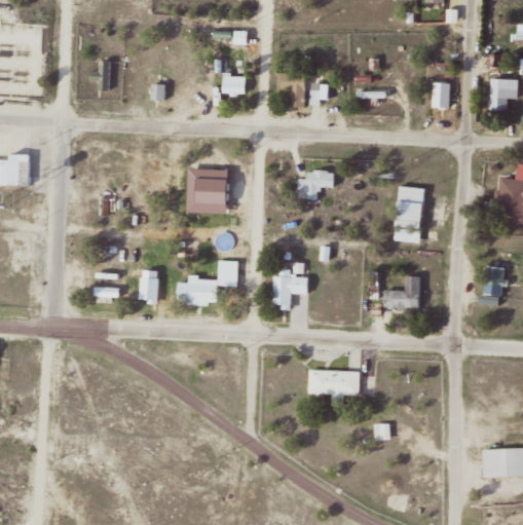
[(99,71),(89,71),(89,81),(99,81),(99,90),(110,90),(110,61),(99,61),(99,71)]
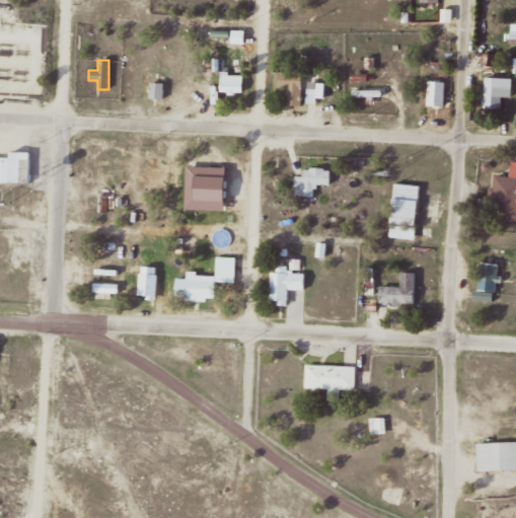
[(276,88),(286,88),(286,104),(300,104),(300,73),(276,73),(276,88)]
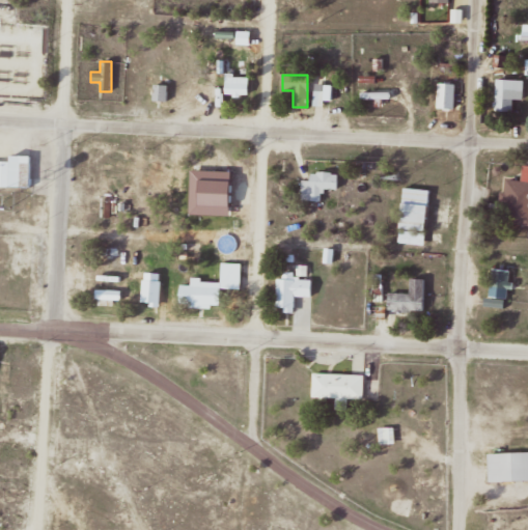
[(247,95),(247,78),(224,78),(224,95),(247,95)]
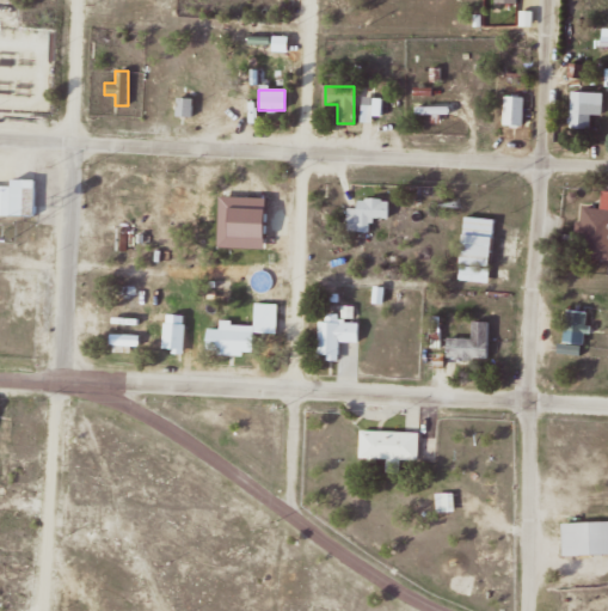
[(503,126),(522,126),(522,96),(503,96),(503,126)]
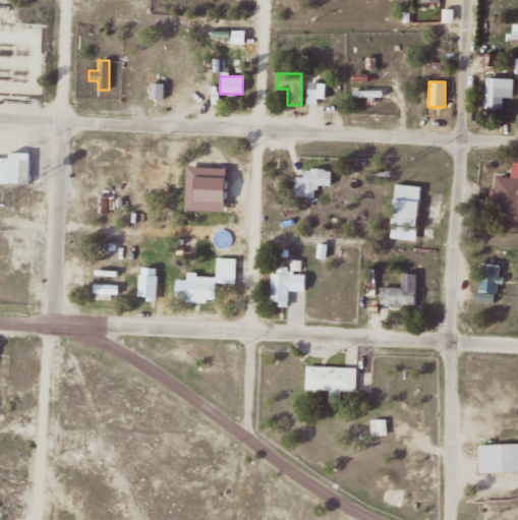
[(162,99),(162,83),(150,83),(150,99),(162,99)]
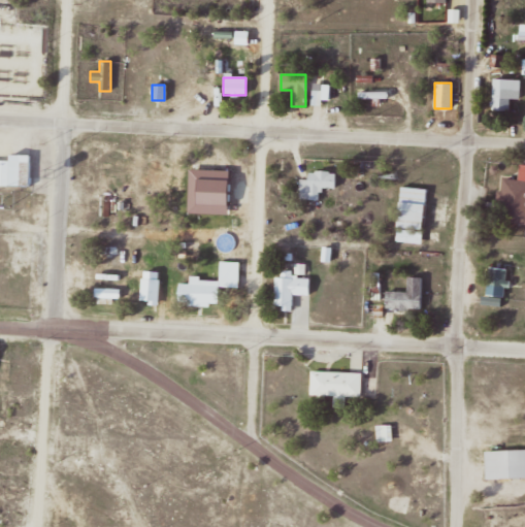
[(328,104),(330,86),(322,85),(321,91),(312,90),(310,102),(328,104)]
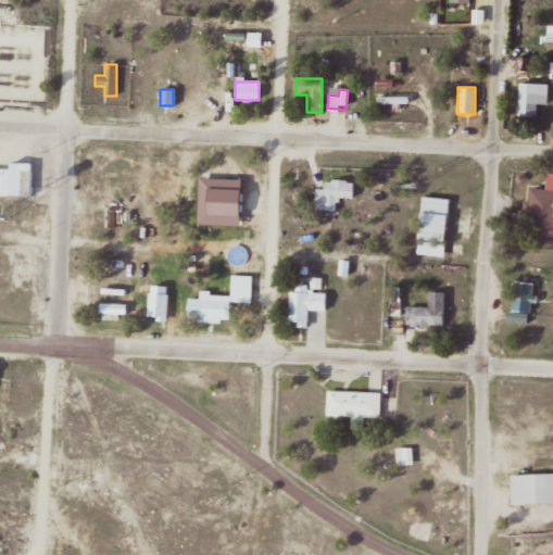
[(537,117),(537,105),(548,105),(548,93),(518,93),(518,117),(537,117)]
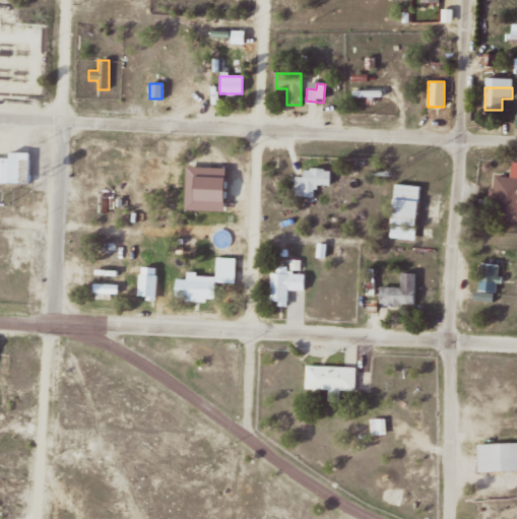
[(368,98),(368,105),(380,105),(380,96),(392,96),(392,88),(350,88),(350,98),(368,98)]
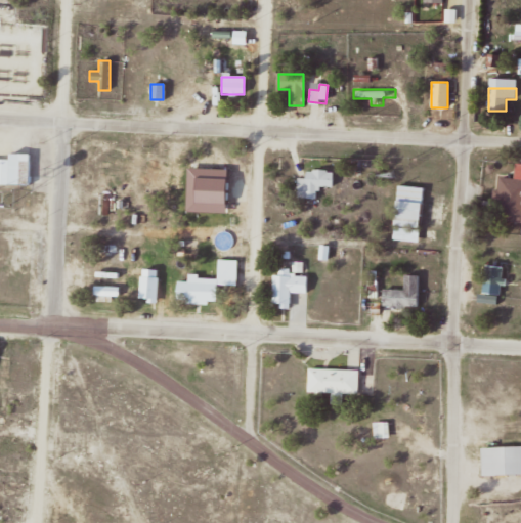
[(0,184),(28,185),(29,159),(0,159),(0,184)]
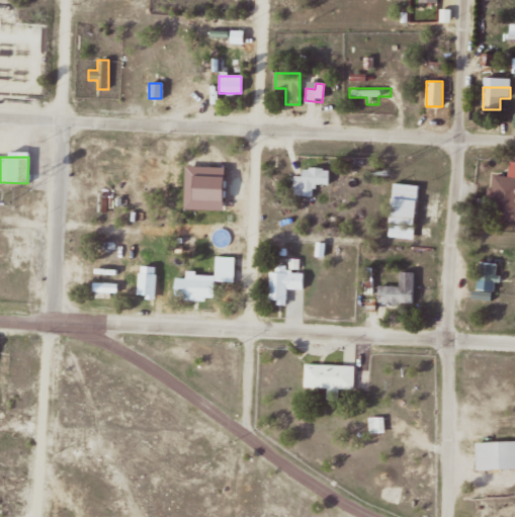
[(514,162),(509,162),(508,177),(490,175),(486,219),(514,221),(514,162)]
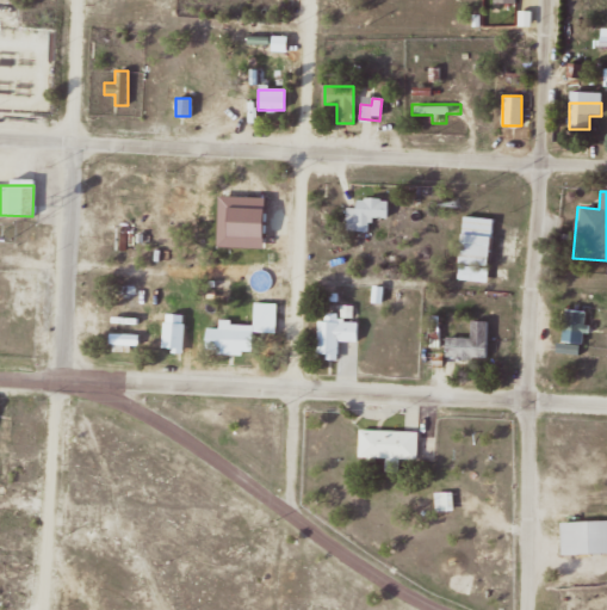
[(386,199),(357,199),(357,208),(346,208),(346,232),(370,232),(370,217),(386,217),(386,199)]
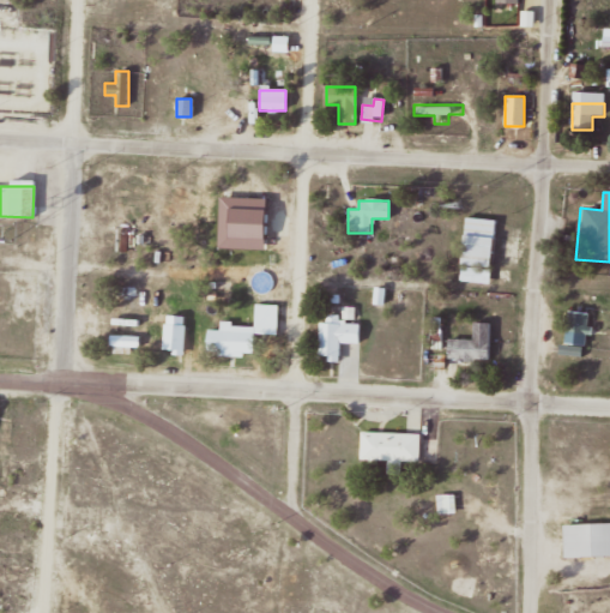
[(460,282),(489,284),(494,220),(464,218),(460,282)]
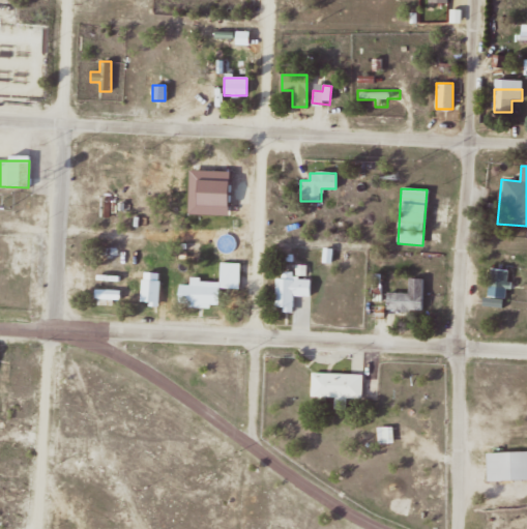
[(497,309),(513,275),(496,268),(480,301),(497,309)]
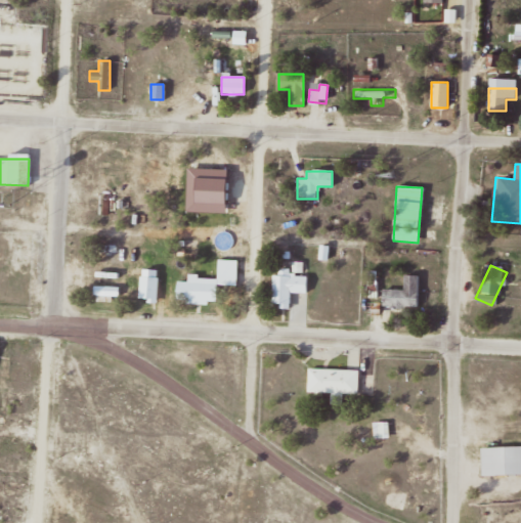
[(272,274),(271,307),(289,307),(289,293),(306,293),(306,274),(281,272),(281,275),(272,274)]
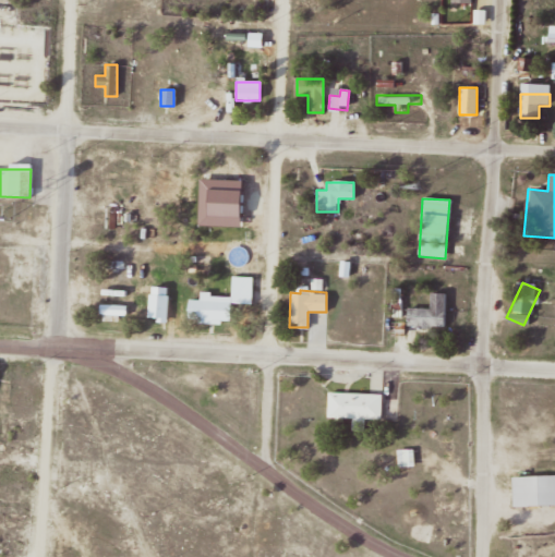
[(445,293),(430,293),(430,309),(408,309),(407,327),(444,327),(445,293)]
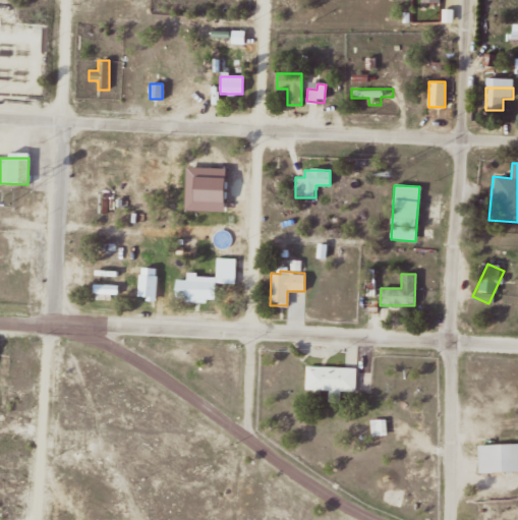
[(162,299),(162,284),(157,284),(157,275),(138,275),(138,299),(162,299)]
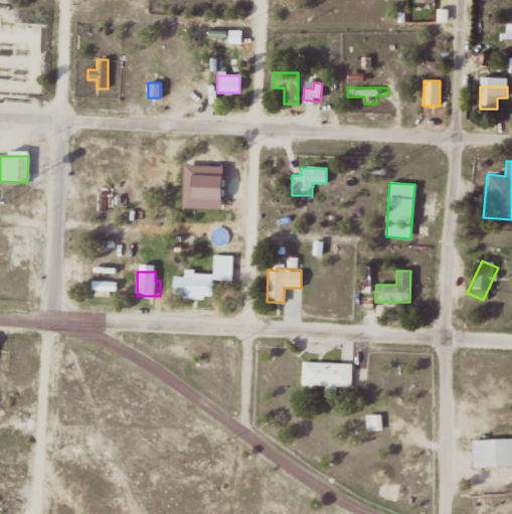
[(174,295),(212,295),(212,278),(174,278),(174,295)]
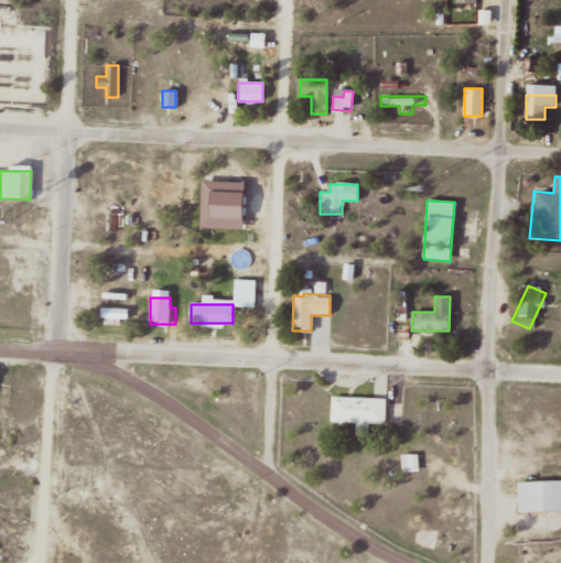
[(356,423),(356,434),(367,435),(368,423),(385,423),(386,398),(331,397),(331,422),(356,423)]
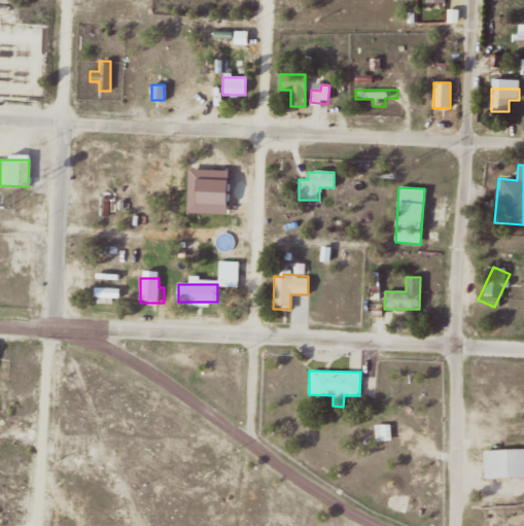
[(389,424),(376,424),(376,440),(389,440),(389,424)]
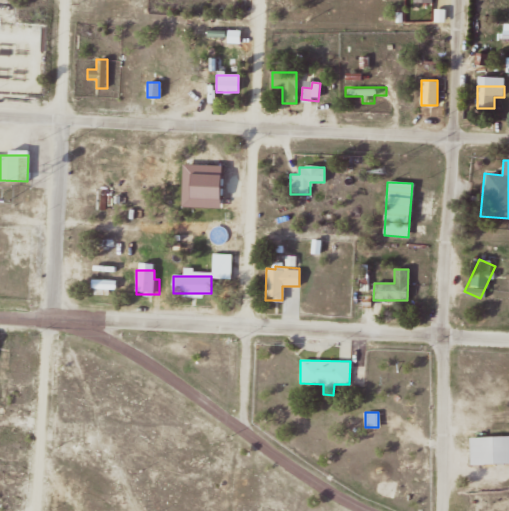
[(508,436),(470,437),(470,464),(508,463),(508,436)]
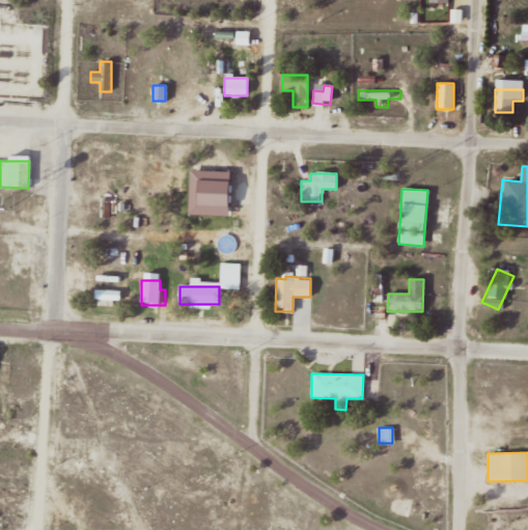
[(259,529),(261,523),(247,521),(244,529),(259,529)]
